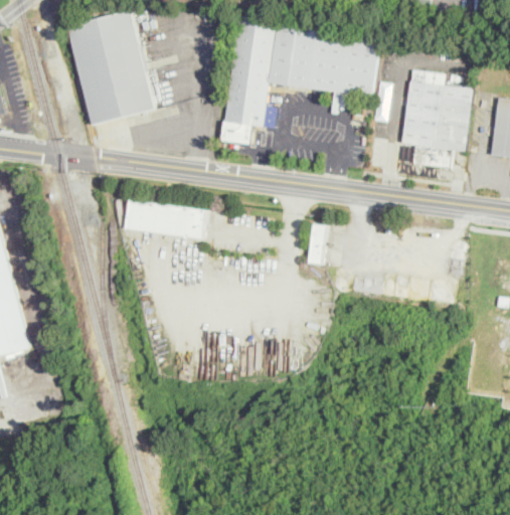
[(128,10),(138,46),(144,45),(147,58),(141,60),(153,109),(92,125),(66,26),(128,10)]
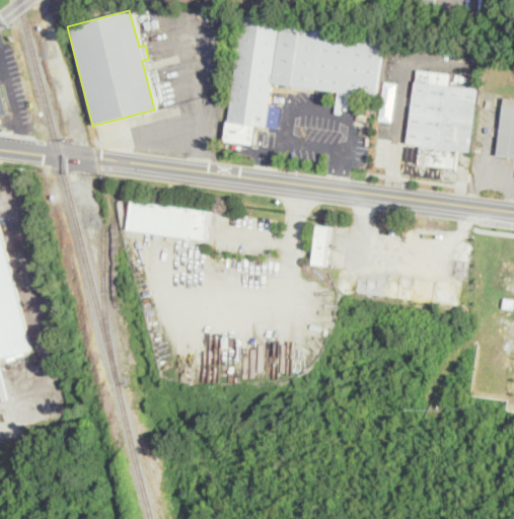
[(381,34),(373,96),(270,82),(264,127),(252,126),(250,144),(223,141),(239,15),(381,34)]
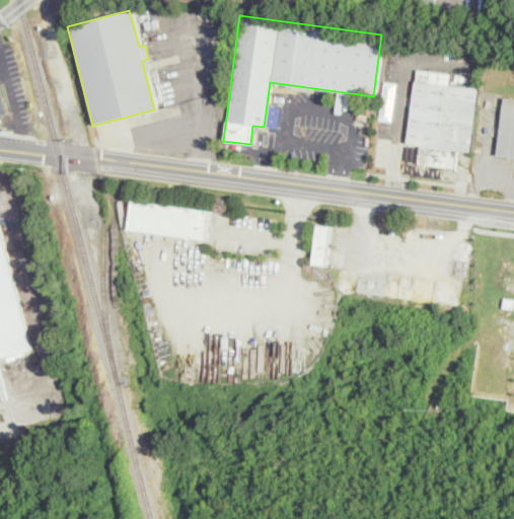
[(468,151),(454,149),(452,169),(415,164),(417,146),(404,144),(404,143),(415,68),(432,71),(431,83),(476,89),(468,151)]
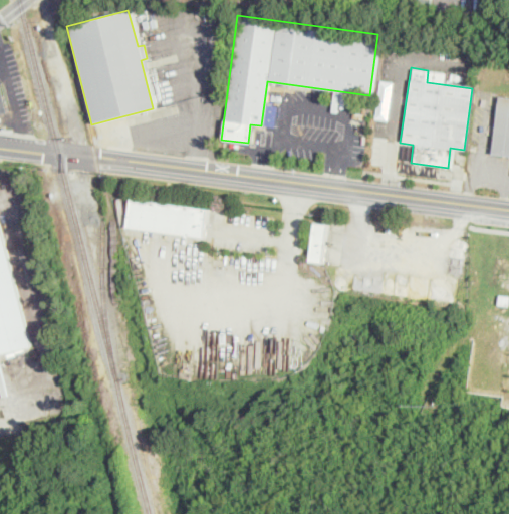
[(280,91),(269,89),(270,82),(282,84),(280,91)]
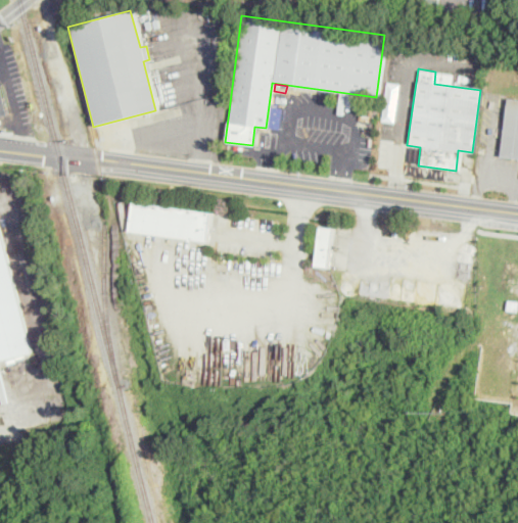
[(517,158),(498,156),(506,99),(517,100),(517,158)]
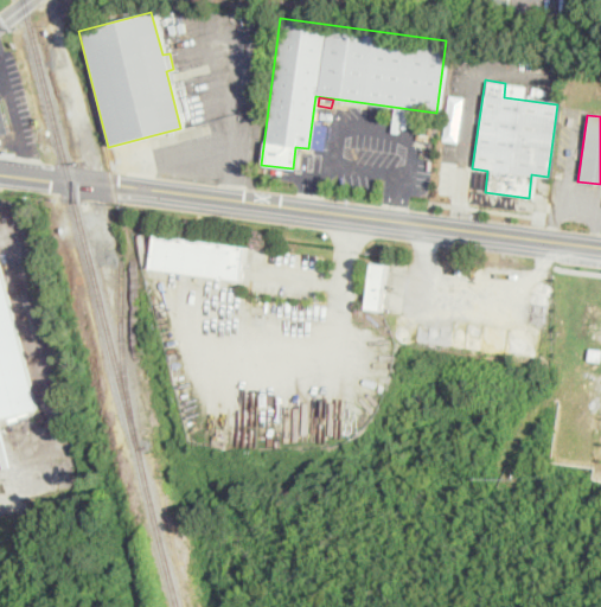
[(243,247),(240,280),(147,269),(152,236),(243,247)]
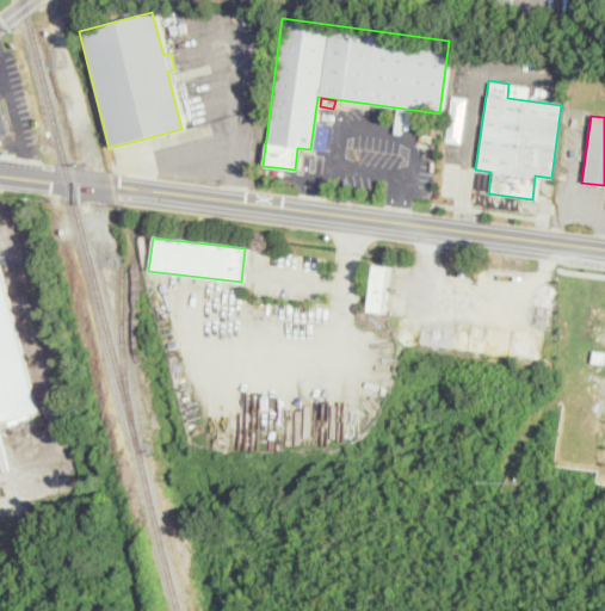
[(382,312),(364,309),(370,263),(388,265),(382,312)]
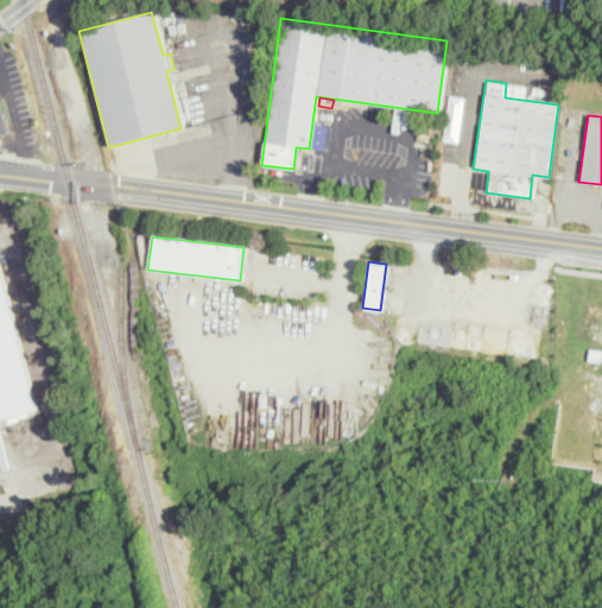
[(0,282),(33,410),(0,418),(0,282)]
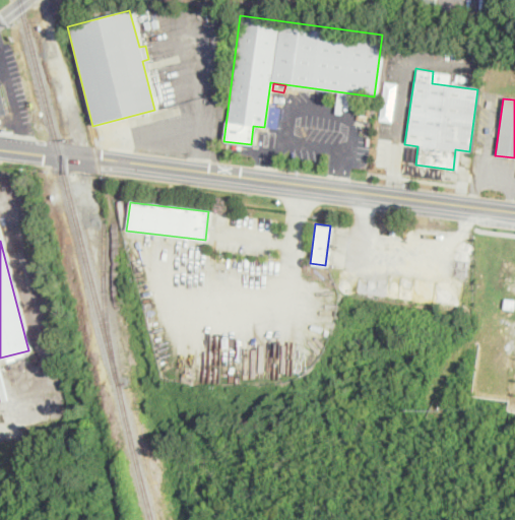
[(513,300),(511,309),(501,308),(502,299),(513,300)]
